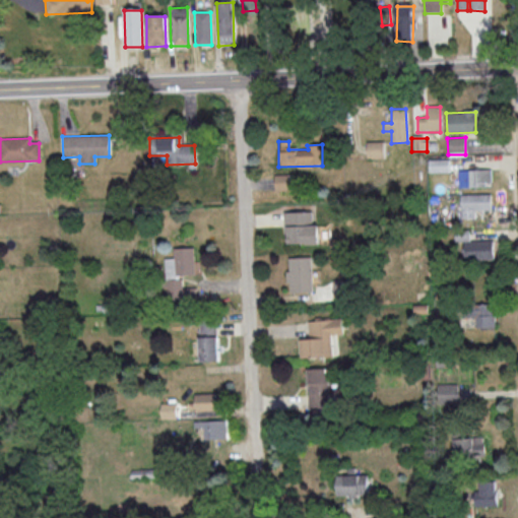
[(382,142),(365,142),(366,159),(383,159),(382,142)]
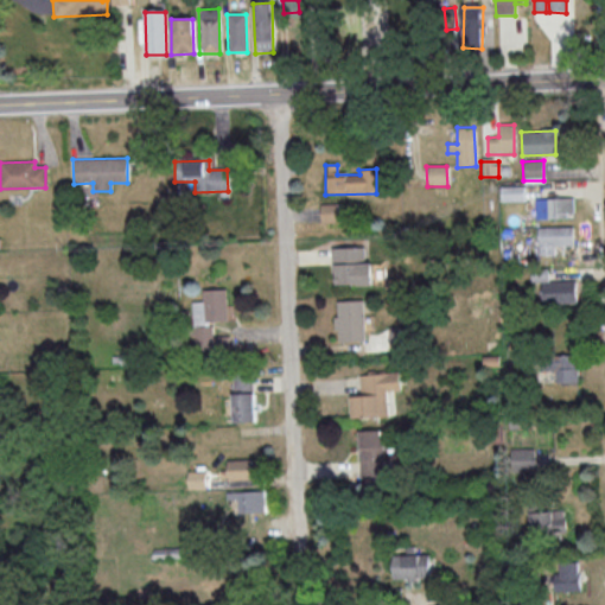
[(523,188),(500,188),(500,203),(523,202),(523,188)]
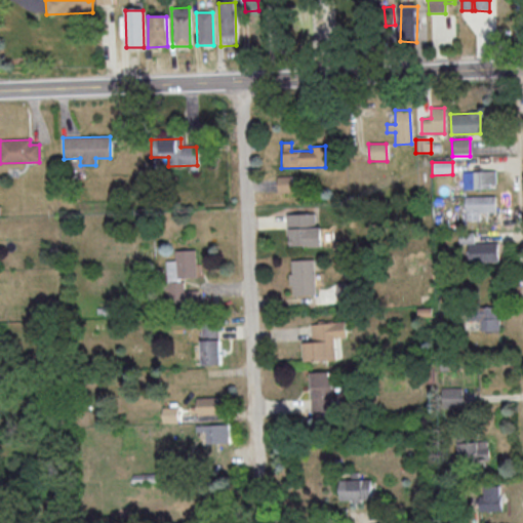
[(461,172),(461,190),(494,190),(494,171),(461,172)]
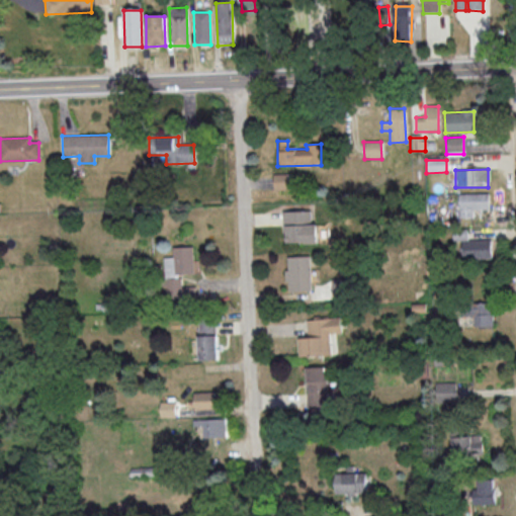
[(286,174),(271,174),(271,191),(286,191),(286,174)]
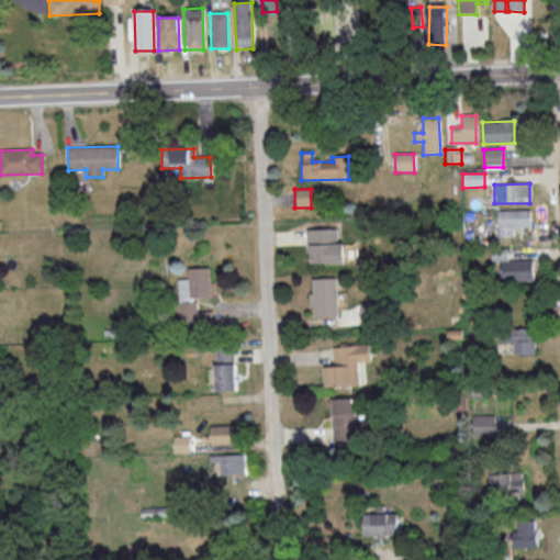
[(496,237),(512,237),(512,227),(529,228),(529,211),(497,211),(496,237)]
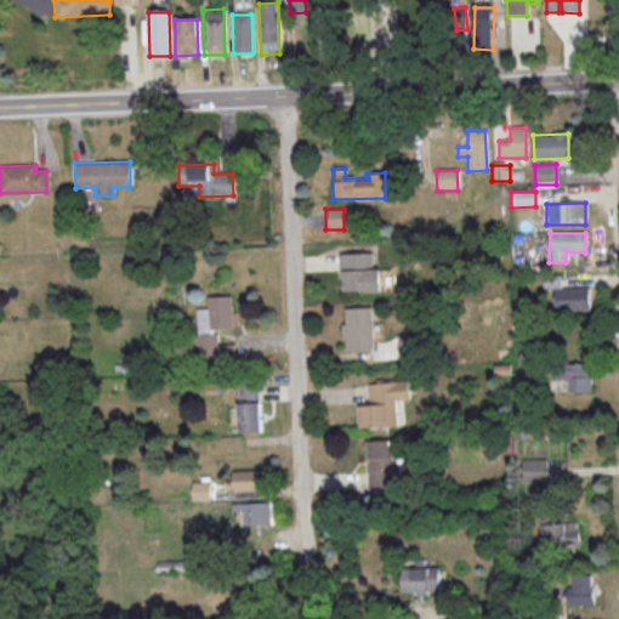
[(372,254),(340,255),(341,293),(380,291),(379,270),(372,270),(372,254)]
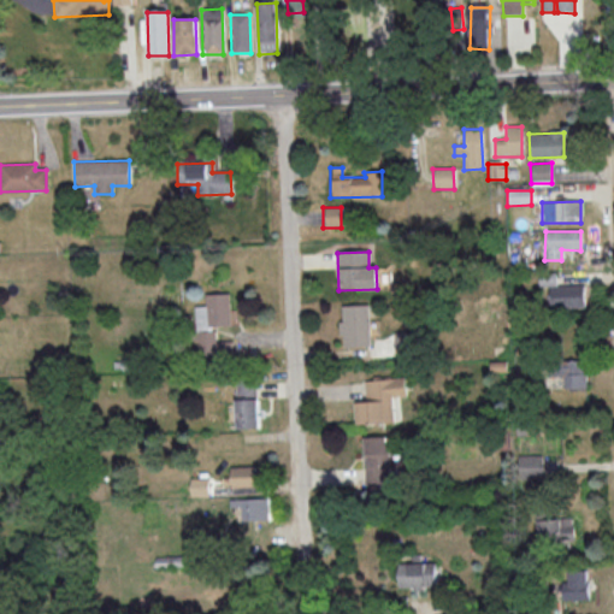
[(549,310),(583,308),(583,285),(554,287),(554,272),(537,273),(537,288),(548,287),(549,310)]
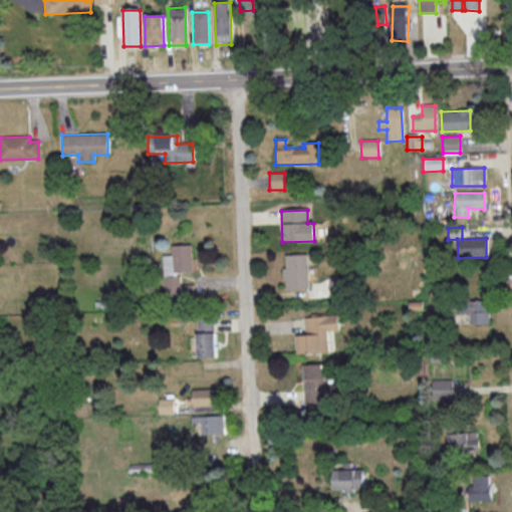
[(162,256),(164,300),(192,299),(192,285),(179,285),(179,273),(193,273),(192,245),(171,246),(171,256),(162,256)]
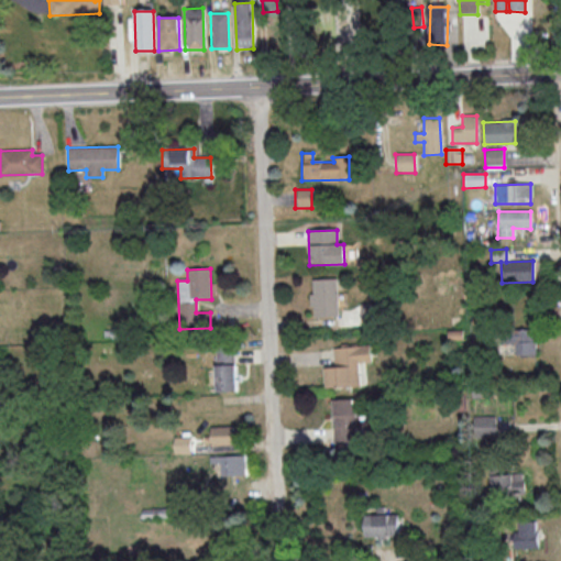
[(336,278),(310,279),(311,318),(337,317),(336,278)]
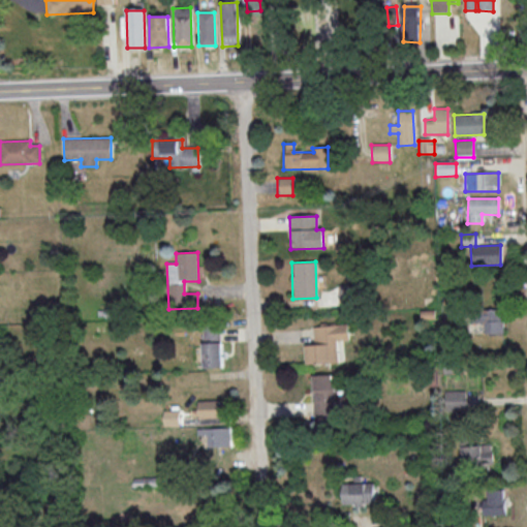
[(502,334),(501,310),(469,311),(470,323),(483,323),(483,335),(502,334)]
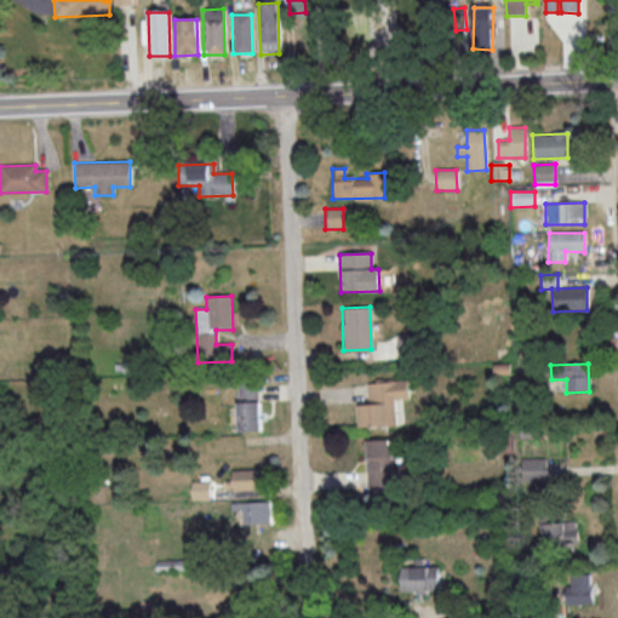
[(394,425),(393,400),(407,400),(406,382),(365,383),(366,405),(358,406),(359,428),(394,425)]
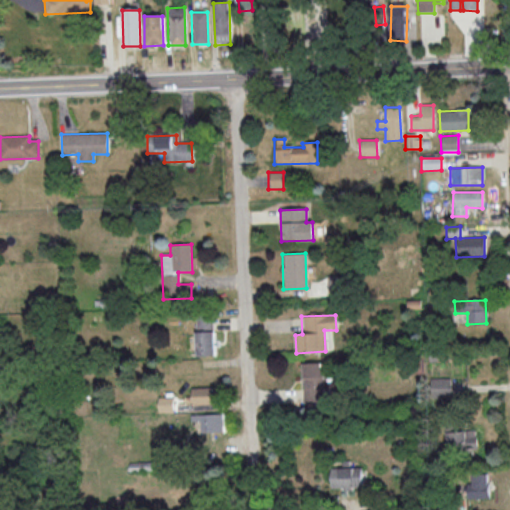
[(213,356),(212,316),(195,317),(195,357),(213,356)]
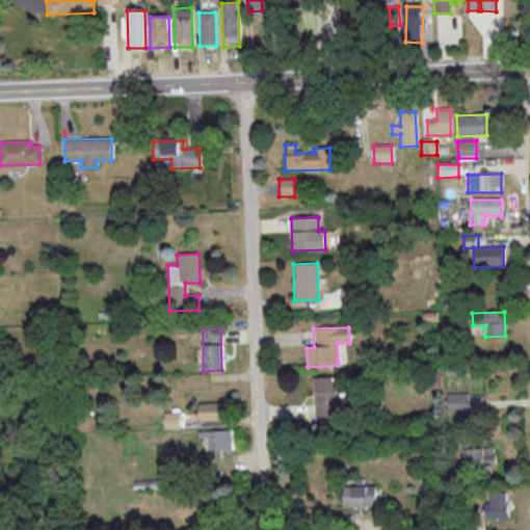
[(335,377),(313,378),(314,419),(336,419),(335,377)]
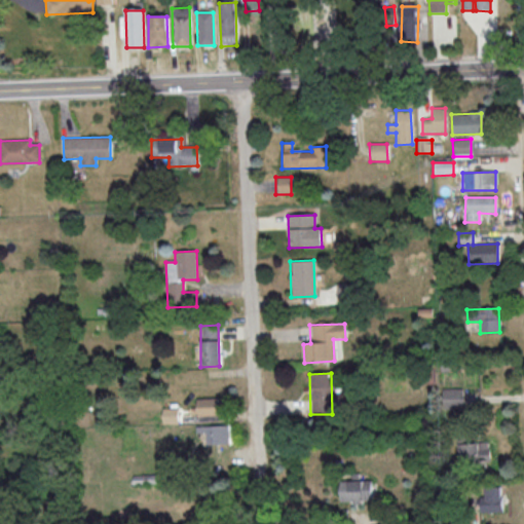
[(442,409),(461,408),(461,389),(442,389),(442,409)]
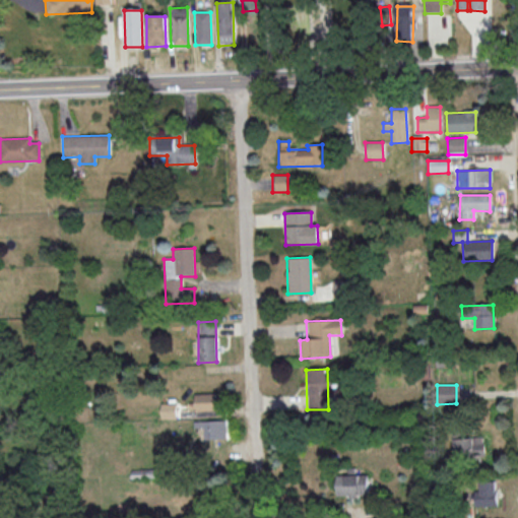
[(194,395),(194,413),(217,412),(217,394),(194,395)]
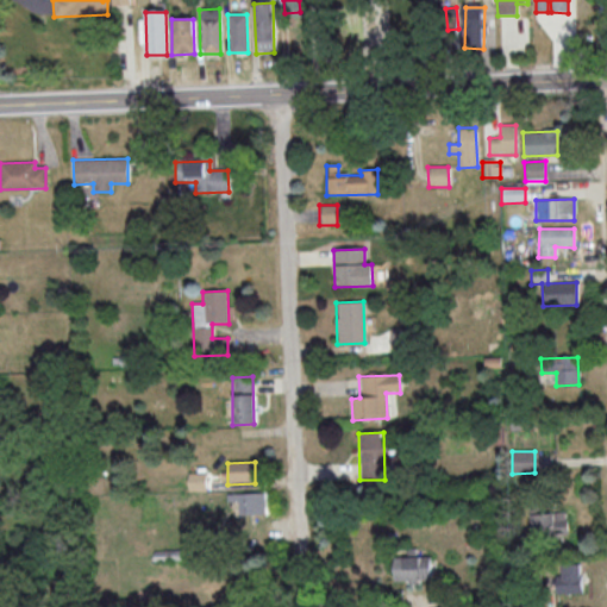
[(187,492),(205,492),(204,474),(187,474),(187,492)]
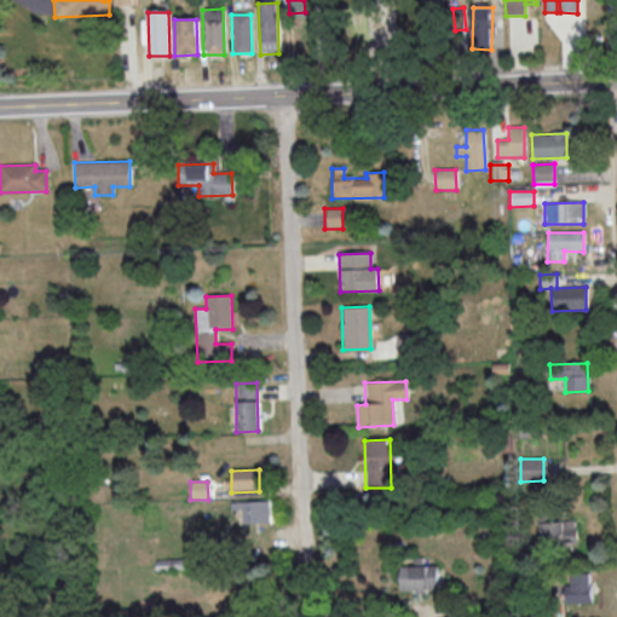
[(229,502),(229,511),(240,511),(241,524),(271,523),(271,501),(229,502)]
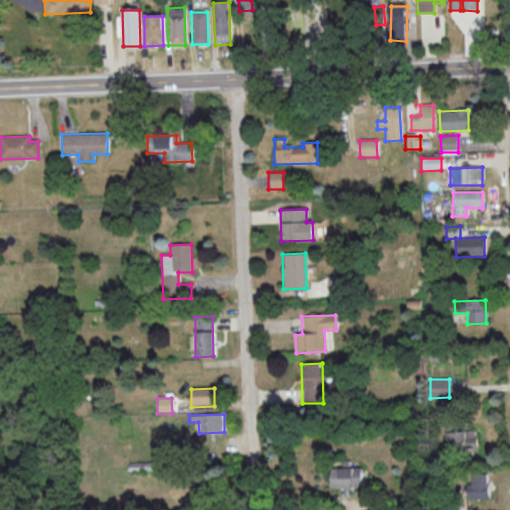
[(454,426),(444,427),(445,448),(475,447),(474,431),(454,432),(454,426)]
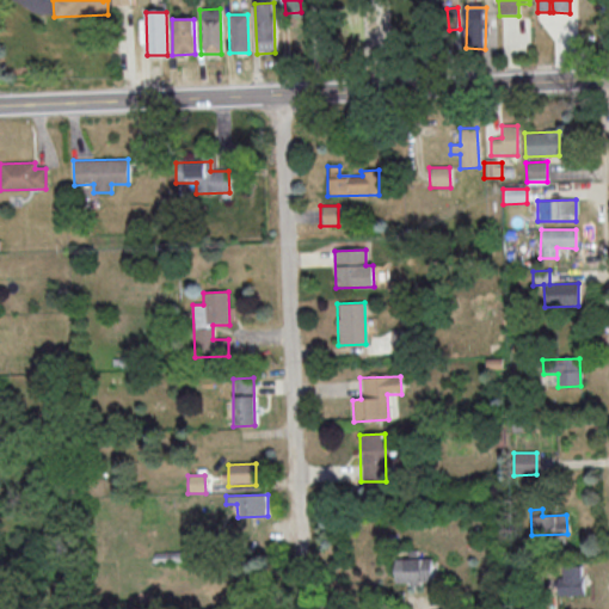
[(431,559),(394,560),(394,584),(408,583),(408,588),(420,588),(420,583),(431,583),(431,559)]
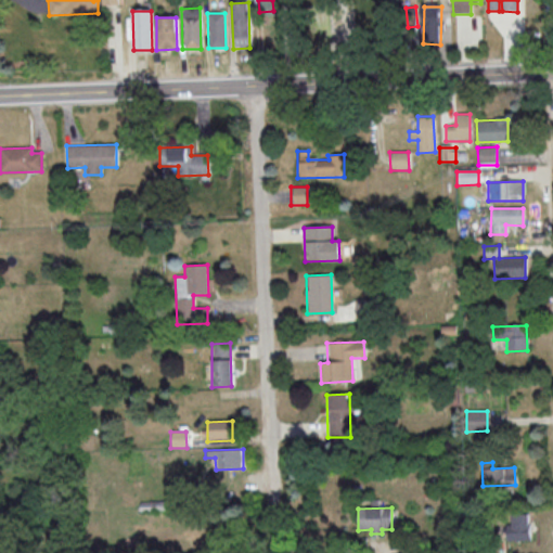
[(506,541),(528,541),(528,515),(506,515),(506,541)]
